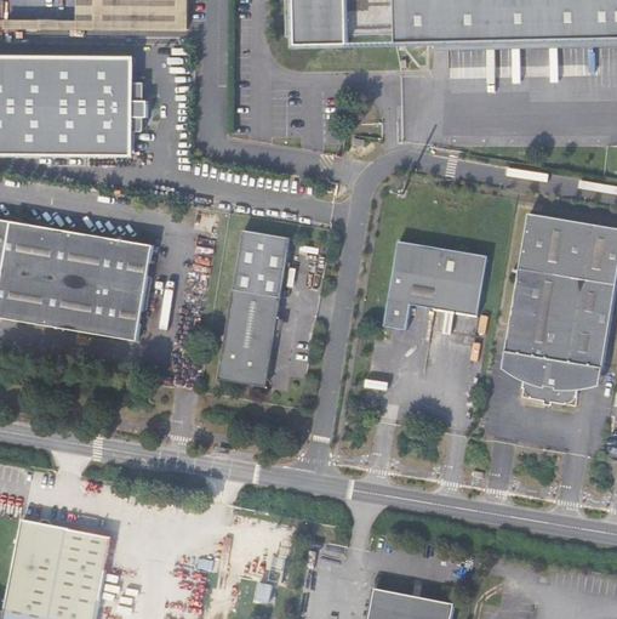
[(180,0),(84,0),(84,26),(0,24),(0,29),(180,32),(180,0)]
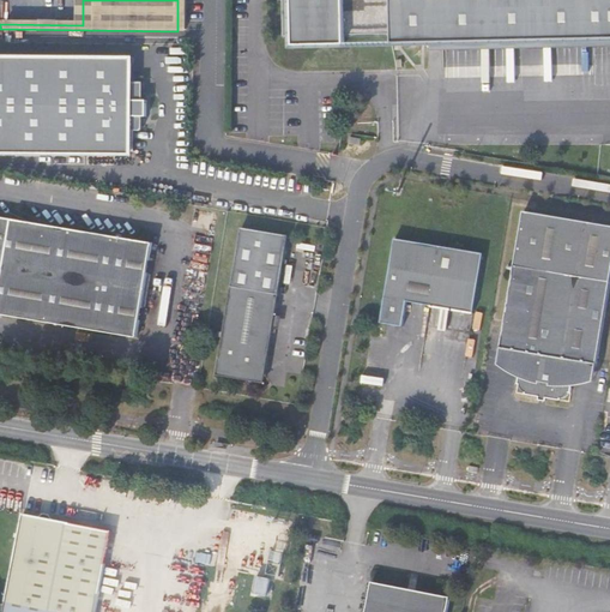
[(609,0),(276,0),(276,29),(388,30),(388,40),(609,41),(609,0)]
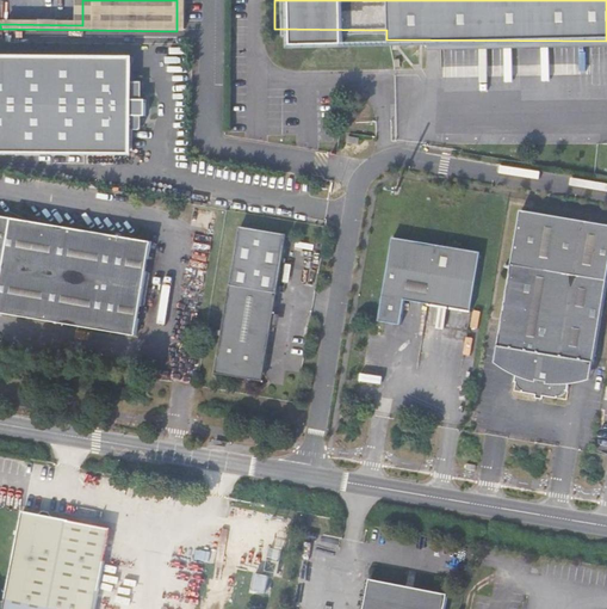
[(136,60),(0,57),(0,152),(135,154),(135,135),(146,135),(146,121),(149,121),(149,104),(144,104),(144,86),(136,86),(136,60)]
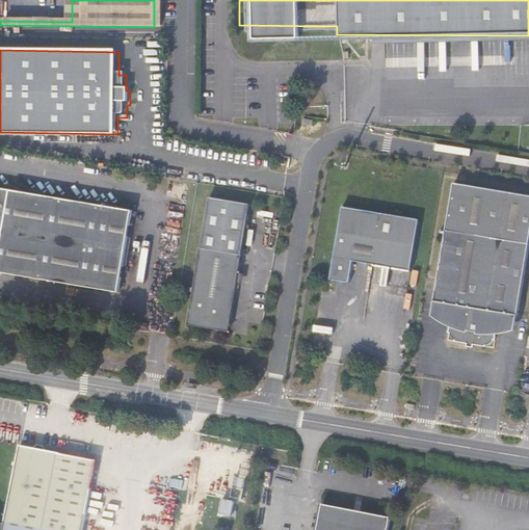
[(528,231),(528,197),(451,185),(431,301),(449,305),(443,333),(452,344),(461,345),(460,349),(468,350),(469,347),(481,348),(491,342),(496,315),(514,318),(527,245),(528,231)]
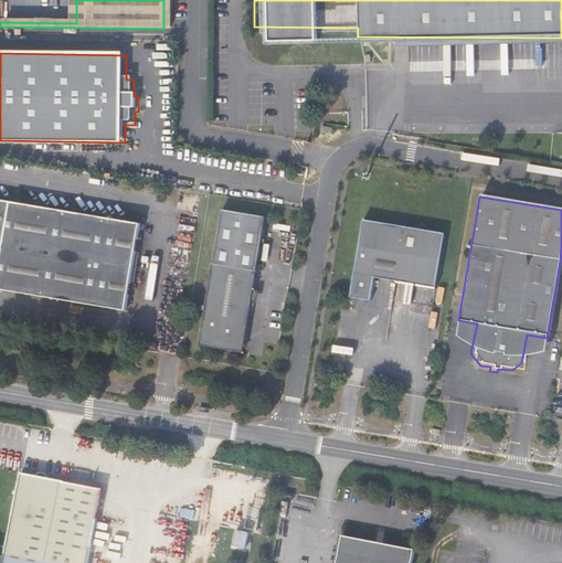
[(0,288),(125,309),(139,222),(0,198),(0,288)]
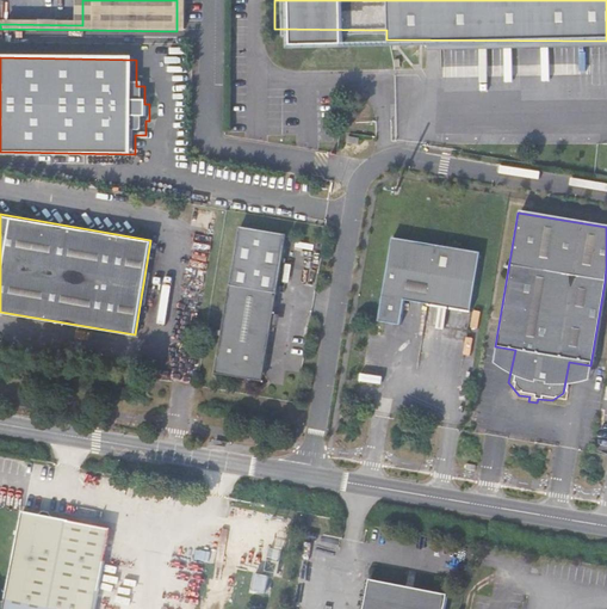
[(267,328),(270,317),(273,295),(284,238),(237,229),(227,287),(212,376),(231,380),(251,382),(260,376),(267,328)]
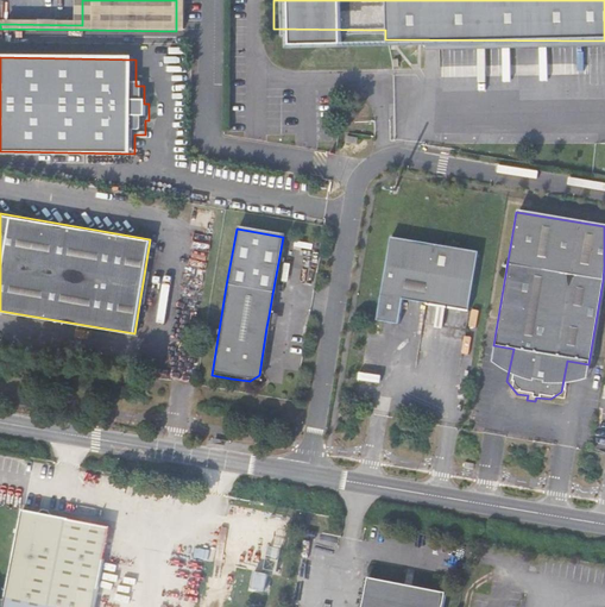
[(477,252),(388,237),(375,319),(398,324),(403,299),(466,310),(477,252)]
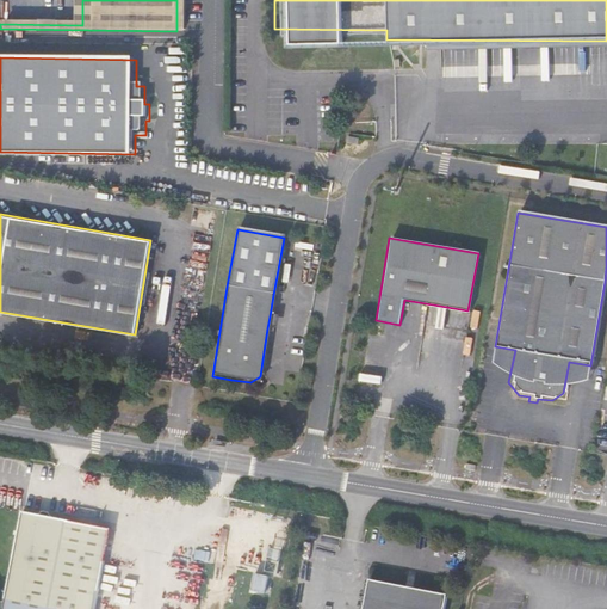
[(475,465),(465,462),(463,471),(472,473),(475,465)]
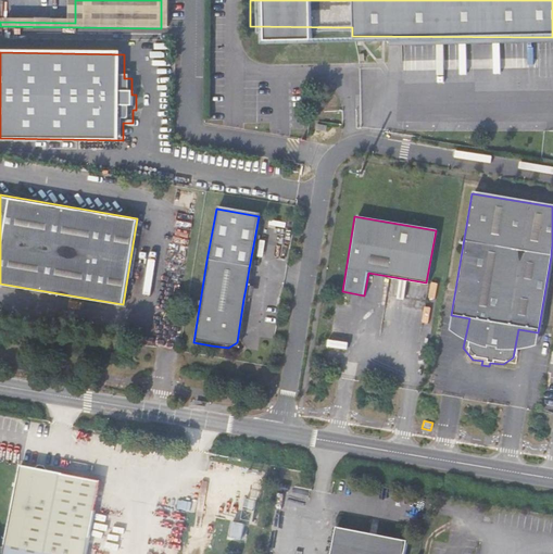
[(84,553),(100,480),(82,477),(46,469),(42,463),(36,463),(30,467),(20,465),(1,553),(84,553)]
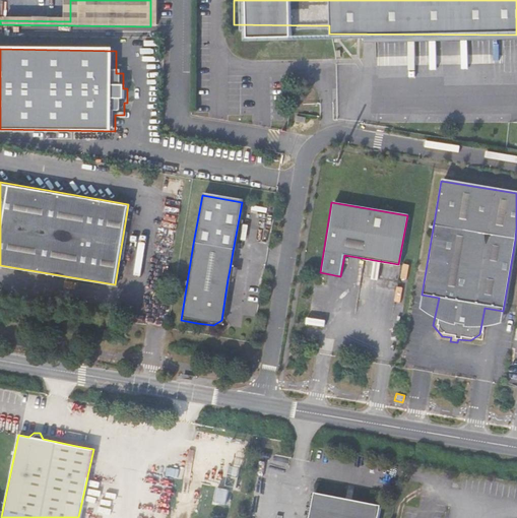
[(241,475),(243,461),(237,460),(234,474),(241,475)]
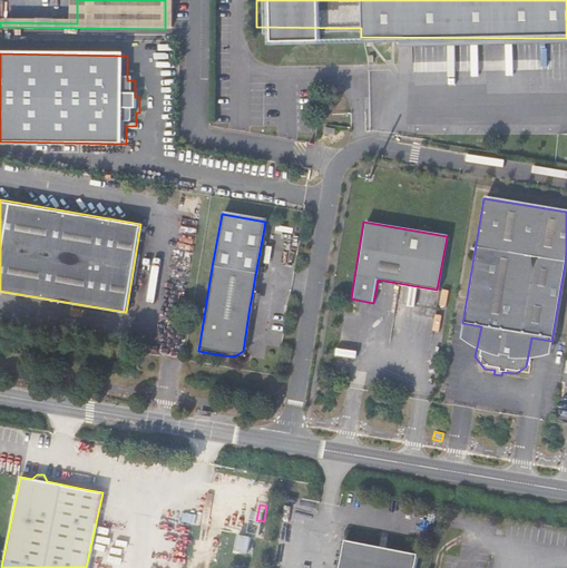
[(241,535),(260,536),(261,521),(242,520),(241,535)]
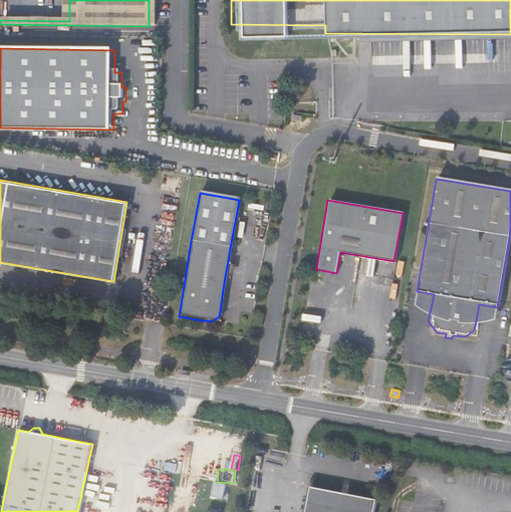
[(307,486),(302,511),(368,511),(371,499),(307,486)]
